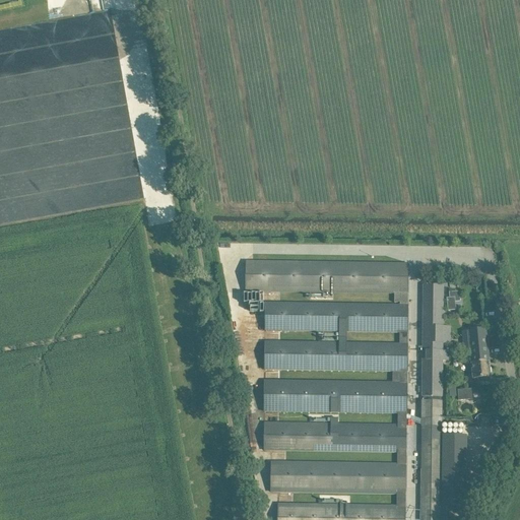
[(246,263),(246,291),(395,293),(394,302),(400,302),(400,306),(408,306),(408,265),(246,263)]
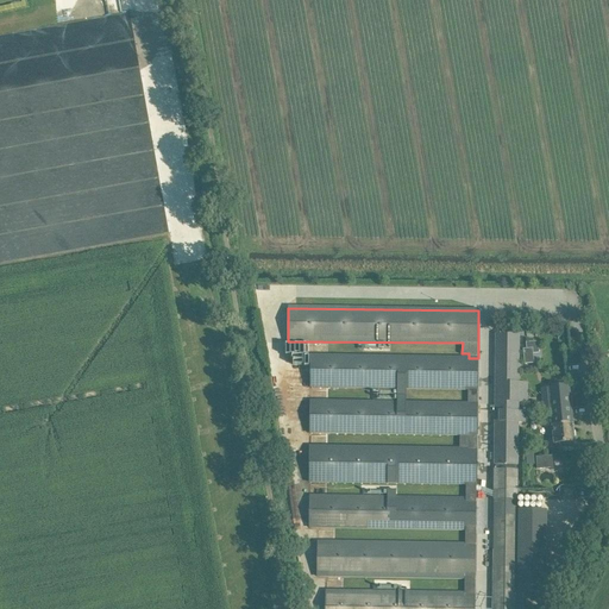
[(495,383),(494,465),(496,465),(516,465),(519,465),(519,422),(527,422),(528,412),(519,412),(519,402),(528,402),(528,382),(519,382),(520,333),(496,333),(495,383)]
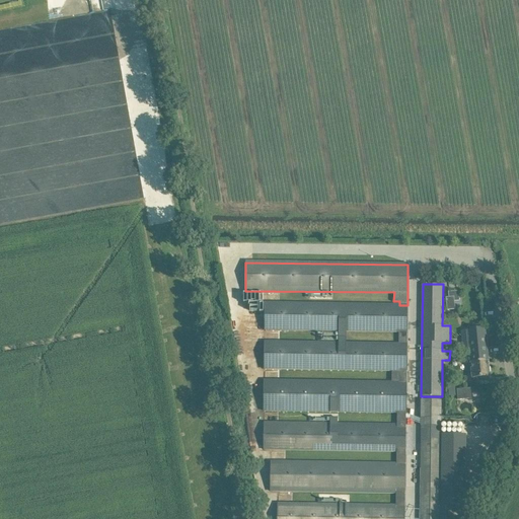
[(457,309),(456,301),(461,300),(460,290),(447,292),(449,309),(457,309)]
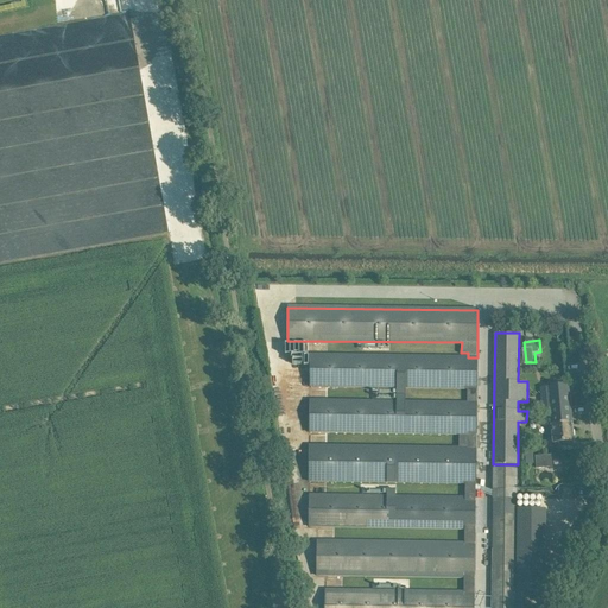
[(311,355),(310,387),(335,387),(458,390),(468,390),(468,404),(476,404),(477,358),(468,358),(335,355),(311,355)]
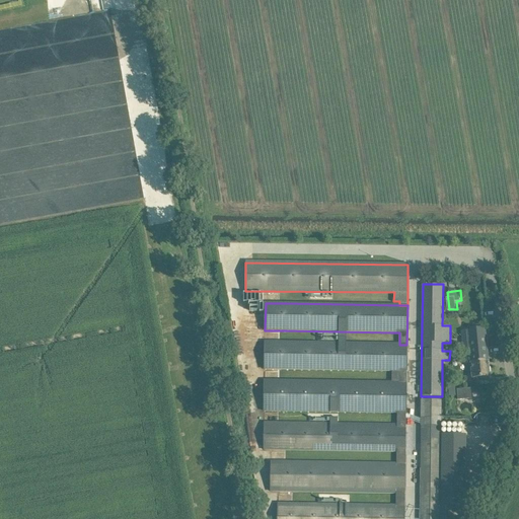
[(473,379),(479,378),(490,377),(485,329),(468,331),(473,379)]
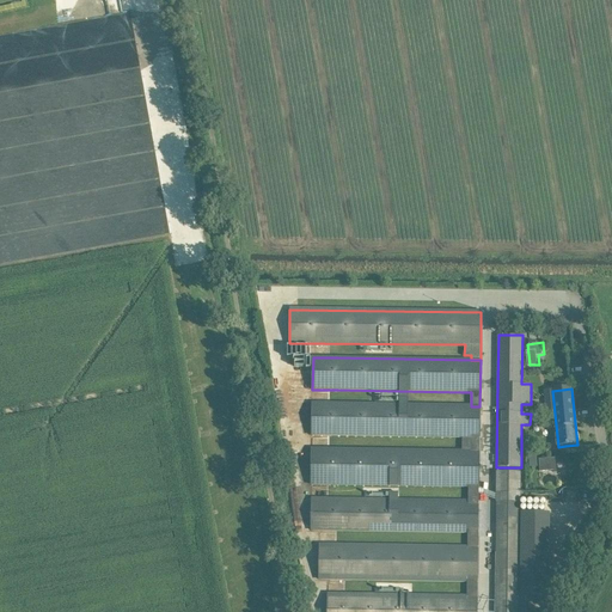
[(312,403),(311,436),(336,435),(463,438),(463,452),(479,452),(479,407),(471,407),(460,407),(336,404),(312,403)]
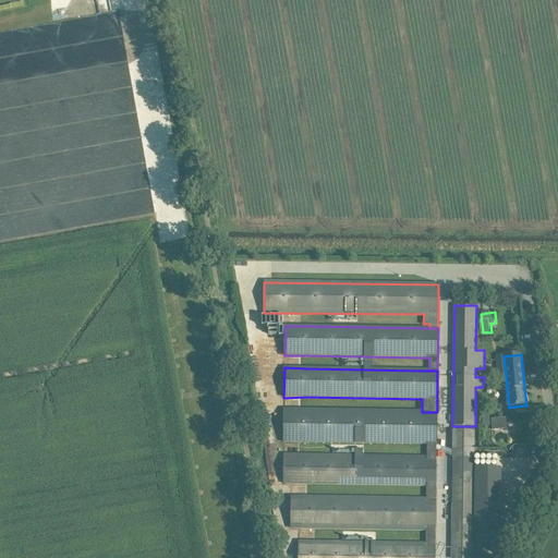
[(283,409),(282,443),(306,441),(427,444),(427,455),(437,455),(437,444),(437,412),(422,412),(306,410),(283,409)]
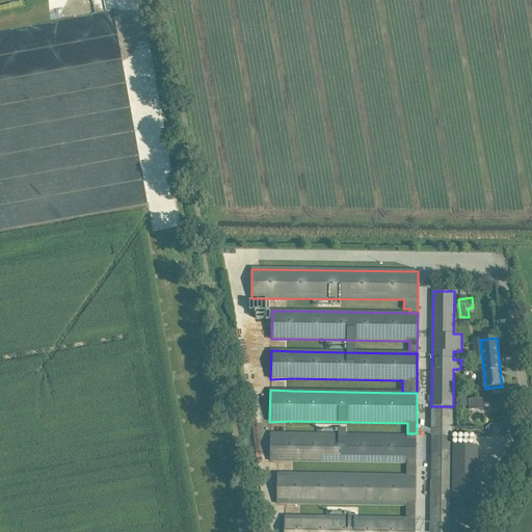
[(483,398),(469,399),(470,409),(482,408),(482,410),(484,410),(483,408),(483,398)]
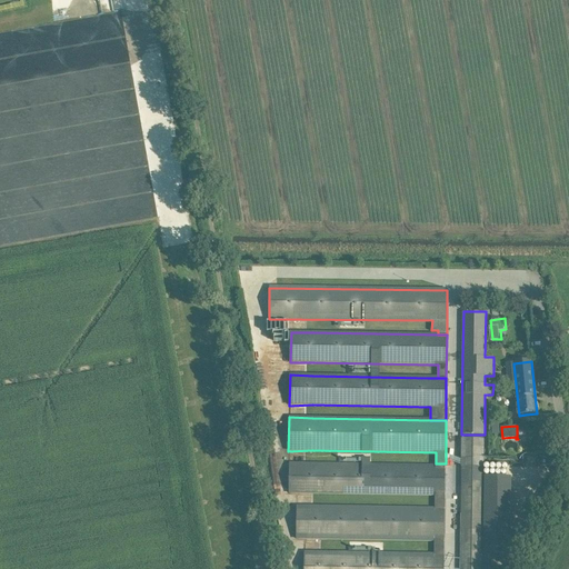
[(460,568),(481,568),(482,553),(483,477),(485,438),(482,438),(482,435),(463,435),(463,439),(461,439),(461,532),(460,568)]
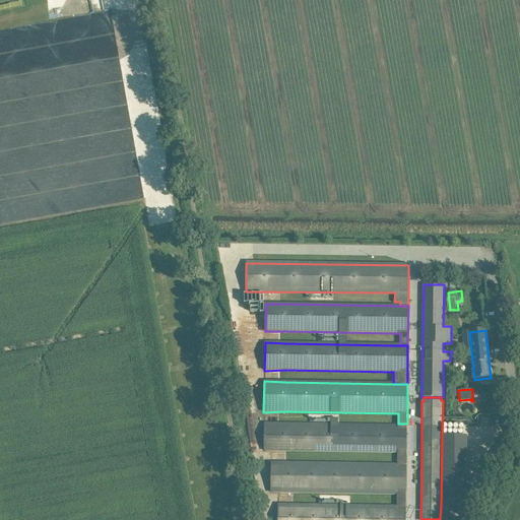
[(264,421),(264,451),(397,453),(397,464),(406,464),(406,453),(407,453),(407,424),(398,424),(264,421)]
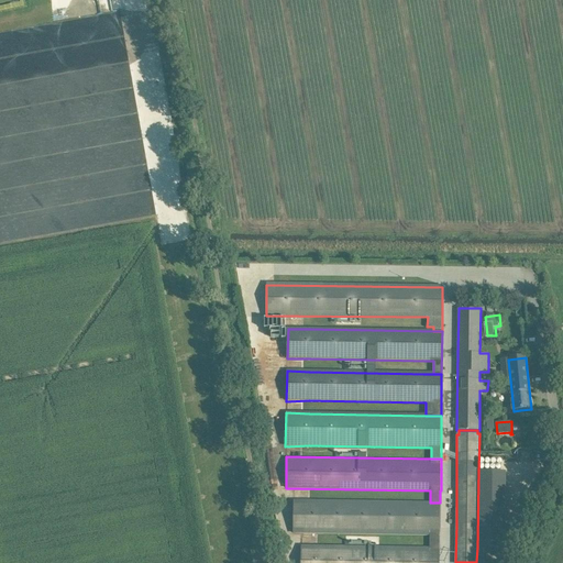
[(477,548),(476,562),(492,562),(493,548),(505,548),(505,529),(506,472),(478,472),(477,548)]
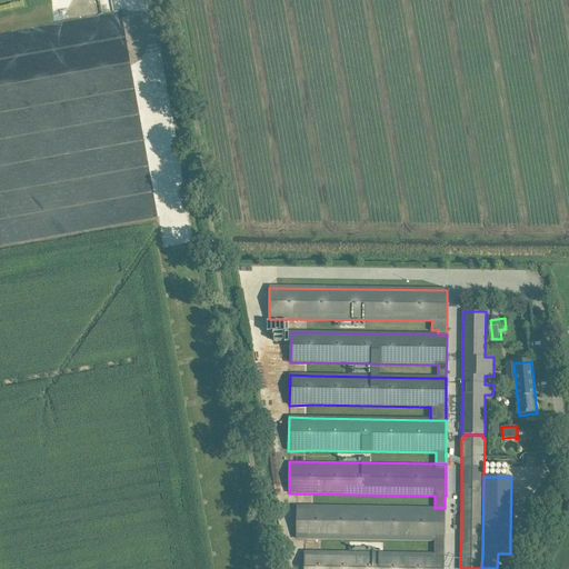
[(297,506),(297,540),(435,542),(433,553),(443,553),(445,508),(435,508),(297,506)]
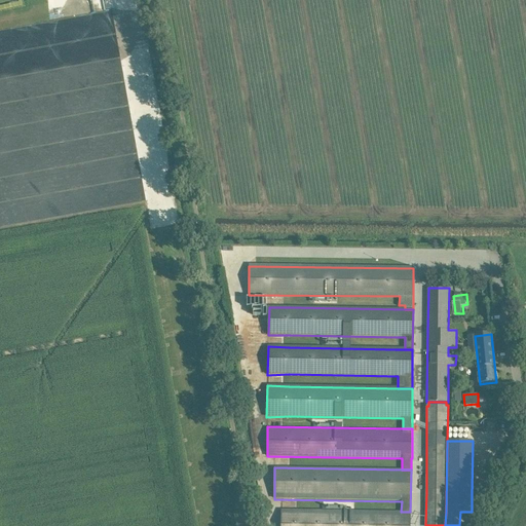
[(282,510),(282,525),(410,525),(410,512),(401,512),(282,510)]
